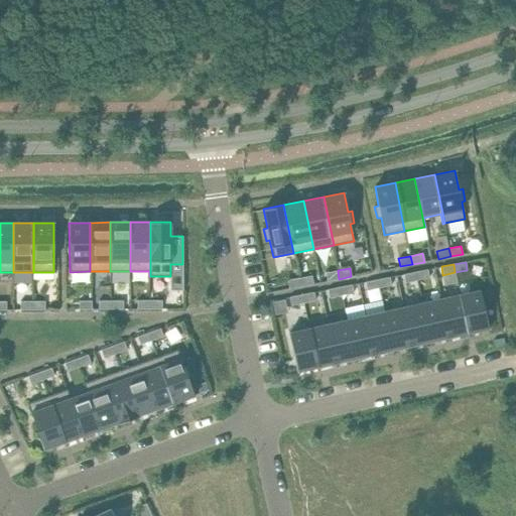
[(417,280),(429,277),(427,269),(415,272),(417,280)]
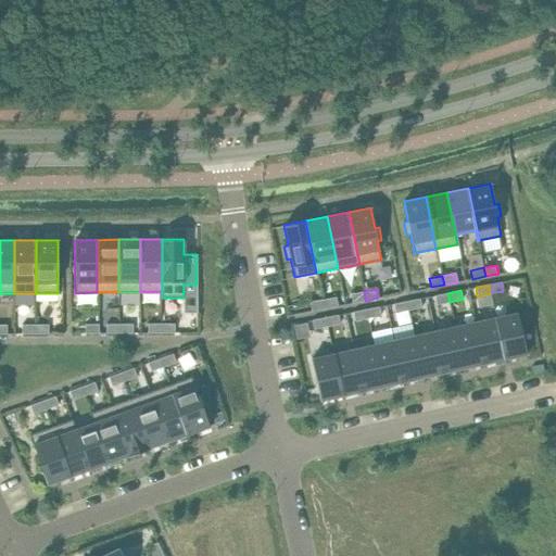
[(364,291),(351,294),(352,303),(365,301),(364,291)]
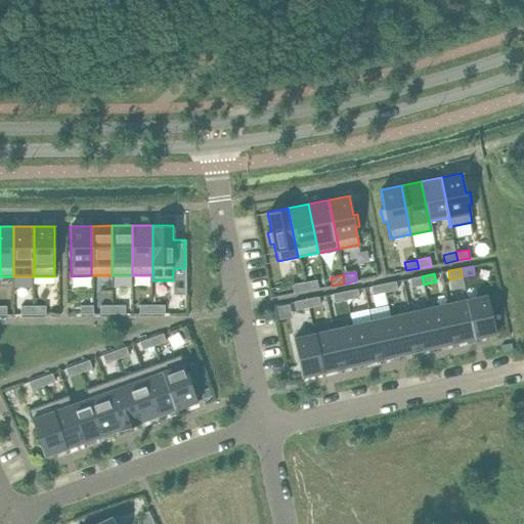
[(424,285),(422,276),(409,278),(411,287),(424,285)]
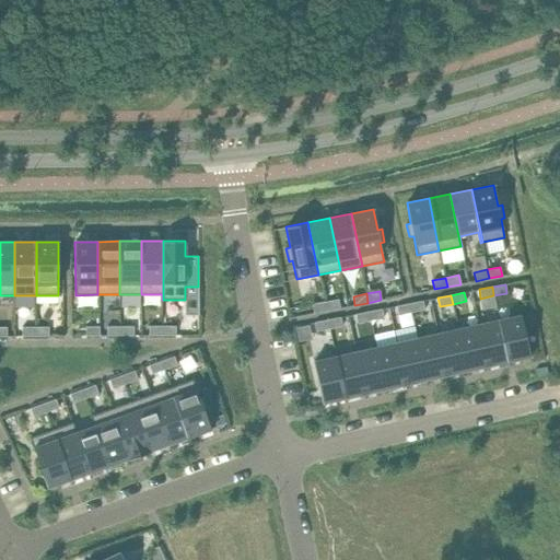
[(325,302),(327,311),(340,308),(338,299),(325,302)]
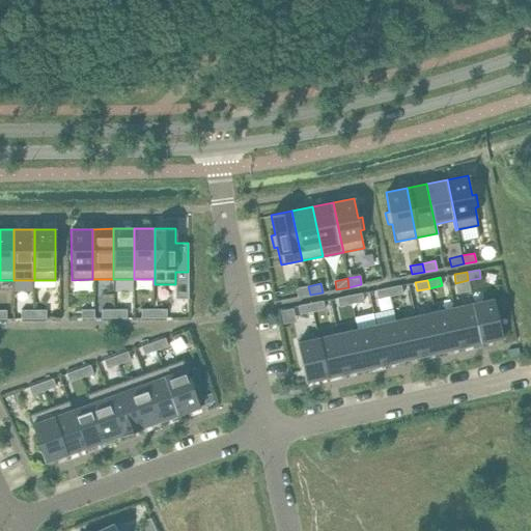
[(390,297),(402,294),(400,285),(388,287),(390,297)]
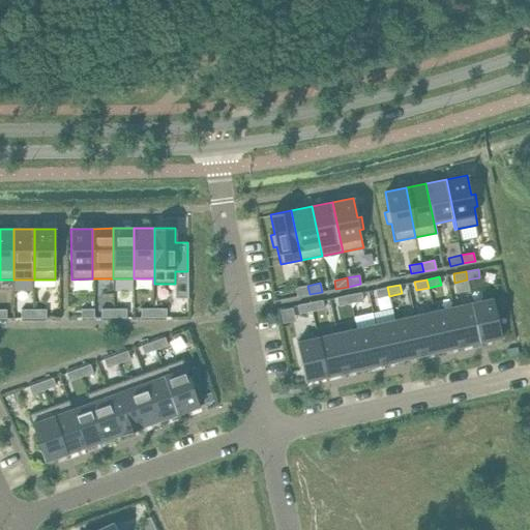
[(307,286),(295,288),(297,296),(310,294),(307,286)]
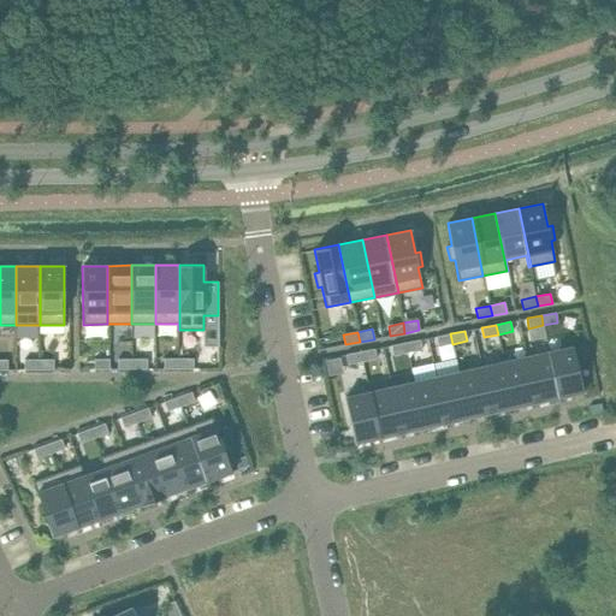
[(438,347),(452,344),(450,333),(436,337),(438,347)]
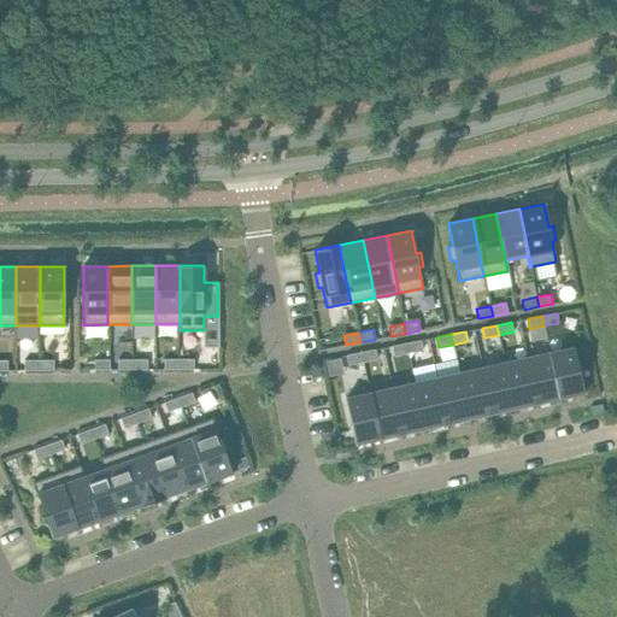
[(421,340),(406,344),(407,353),(422,351),(421,340)]
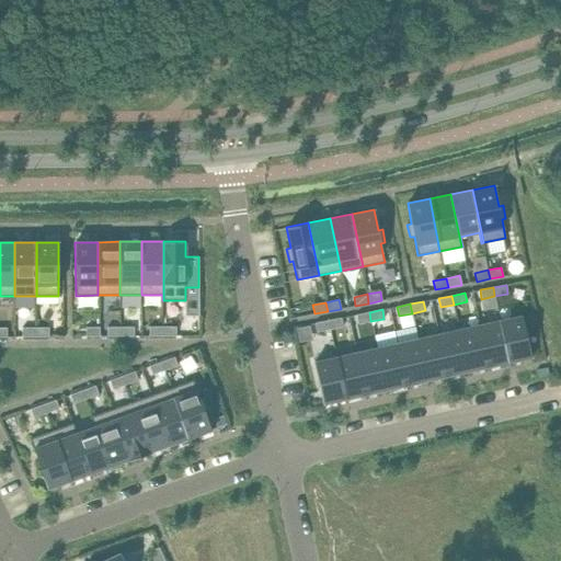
[(356,315),(357,323),(370,321),(369,312),(356,315)]
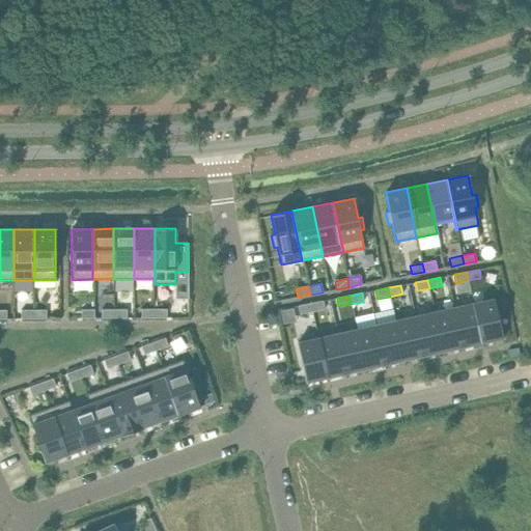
[(503,338),(494,299),(474,303),(483,342),(503,338)]
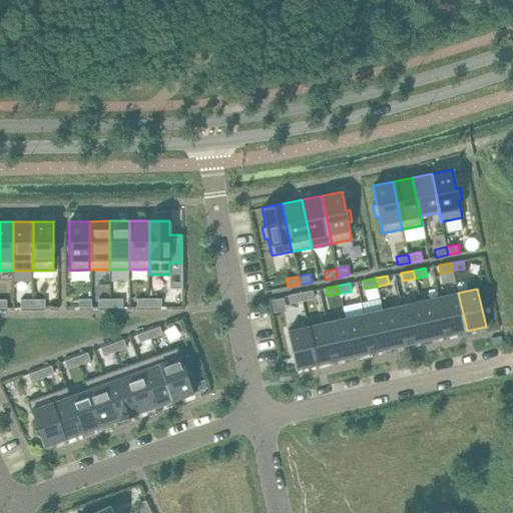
[(302,301),(314,299),(312,291),(300,293),(302,301)]
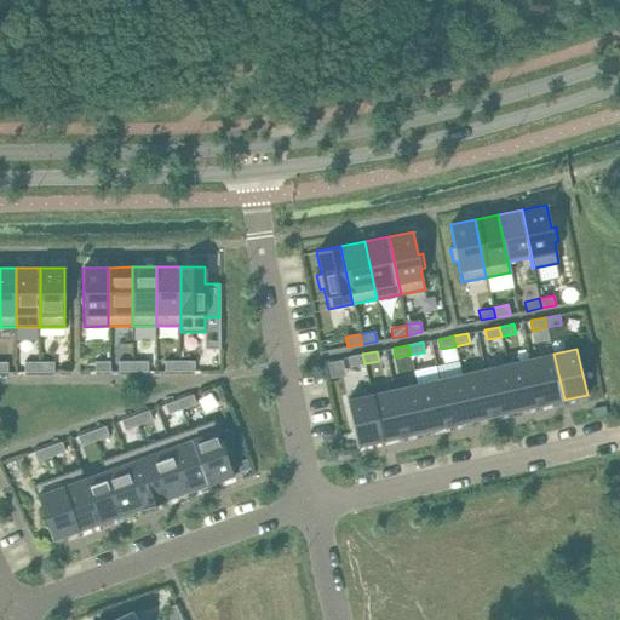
[(350,367),(365,363),(362,354),(348,357),(350,367)]
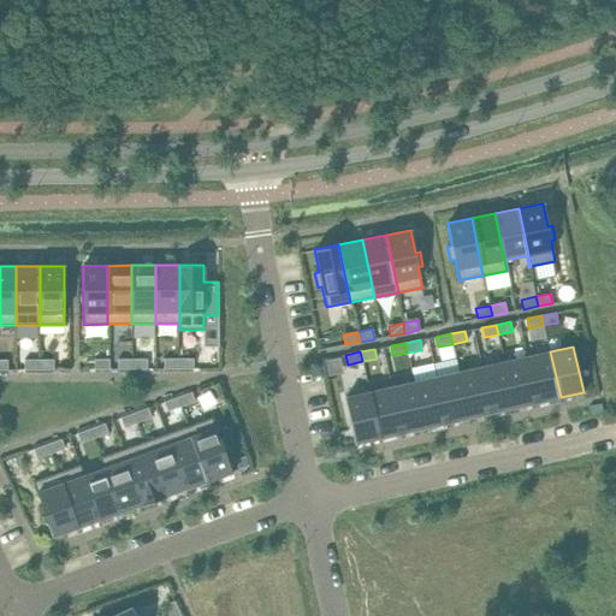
[(561,397),(550,351),(527,356),(538,403),(561,397)]
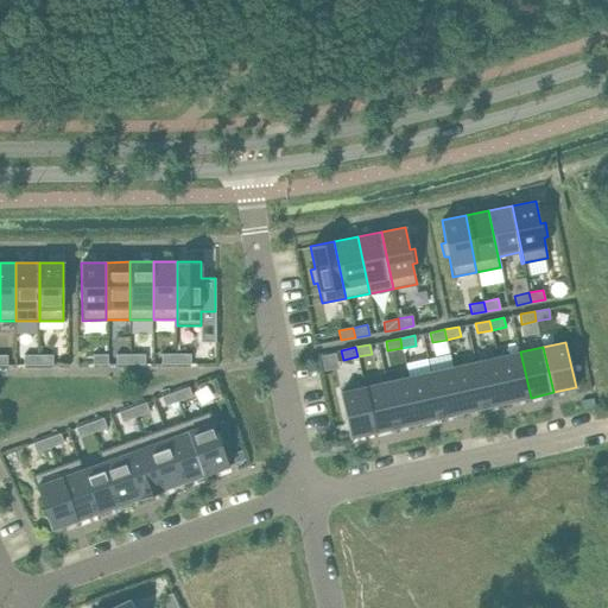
[(520,352),(498,358),(508,403),(531,398),(520,352)]
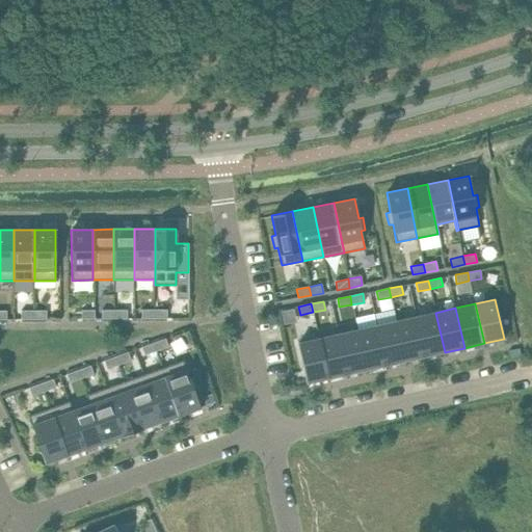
[(81,319),(94,319),(94,310),(81,310),(81,319)]
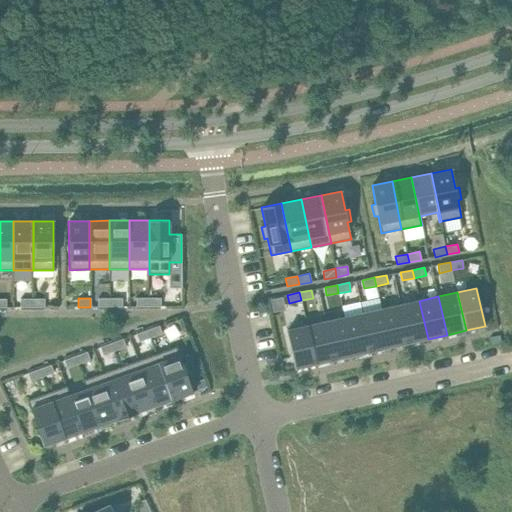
[(110,298),(97,298),(98,307),(110,307),(110,298)]
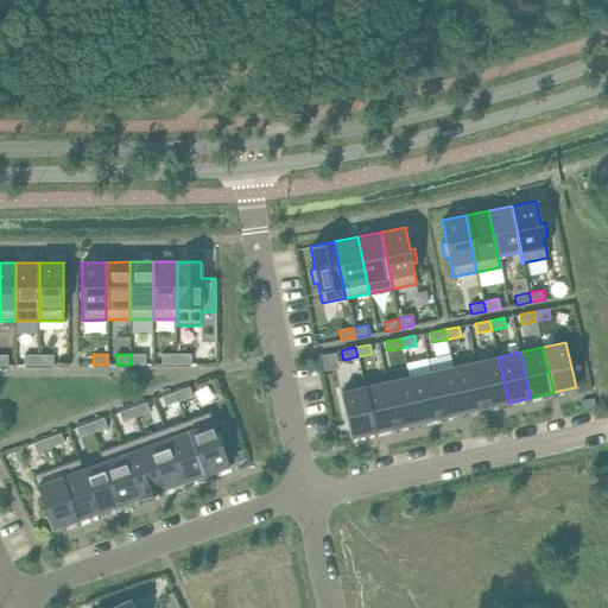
[(145,354),(131,354),(131,365),(145,365),(145,354)]
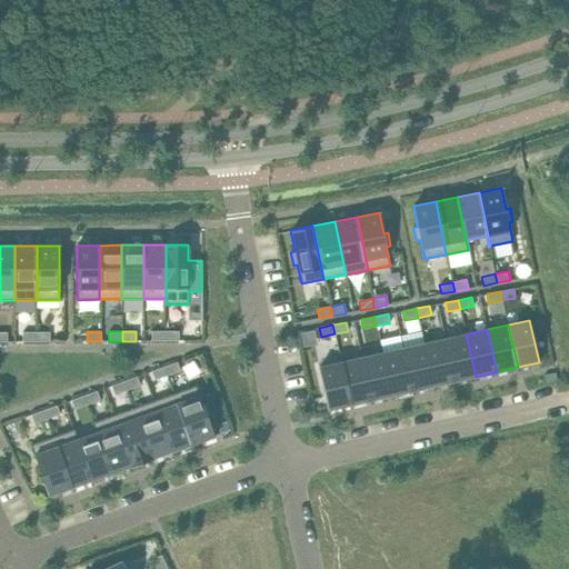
[(165,331),(151,331),(151,340),(165,340),(165,331)]
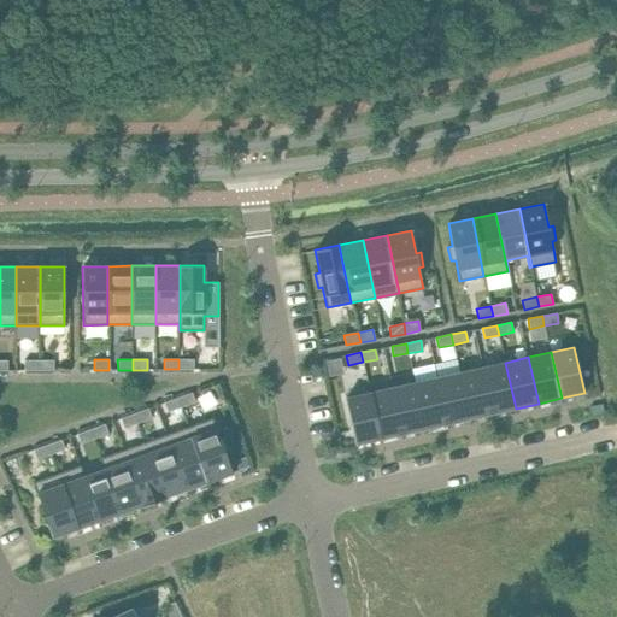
[(178,359),(178,369),(193,369),(193,359),(178,359)]
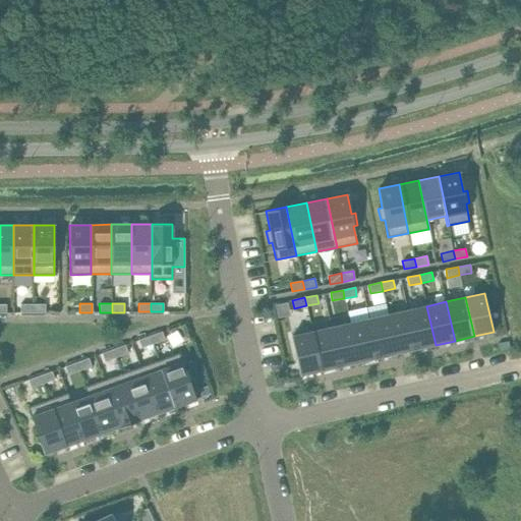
[(33,304),(20,304),(20,312),(33,312),(33,304)]
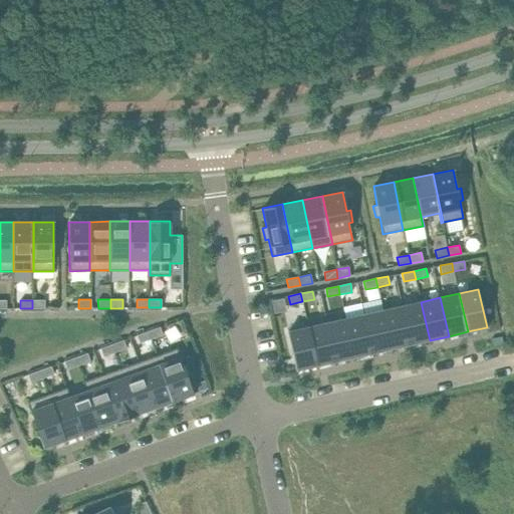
[(32,300),(32,308),(44,308),(44,300),(32,300)]
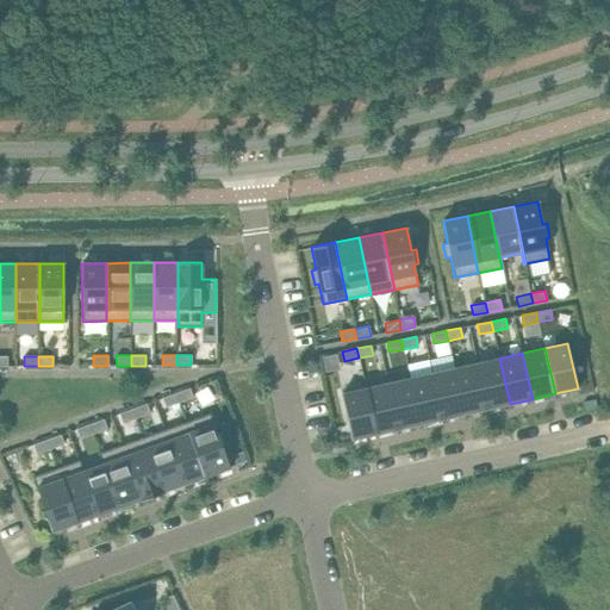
[(510,404),(499,359),(477,363),(487,409),(510,404)]
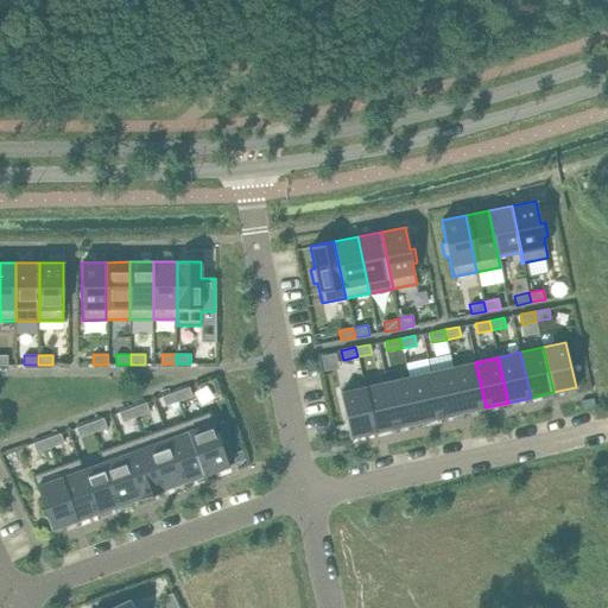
[(475,362),(453,367),(463,412),(486,407),(475,362)]
